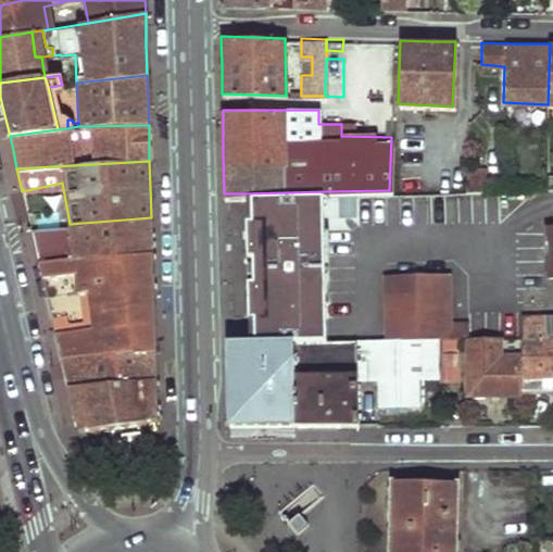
[(485,164),(464,164),(464,189),(484,188),(485,164)]
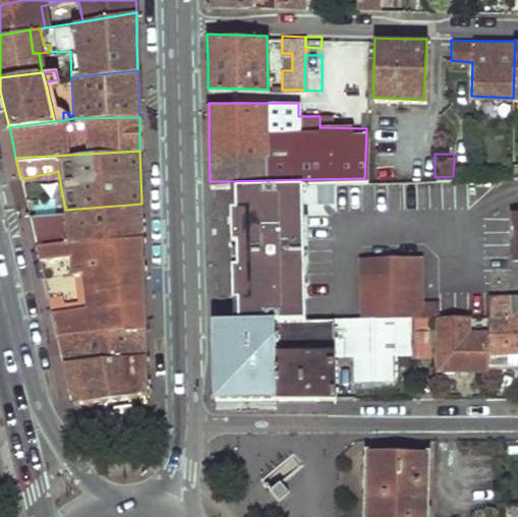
[(306,296),(305,179),(229,181),(230,236),(231,297),(306,296)]
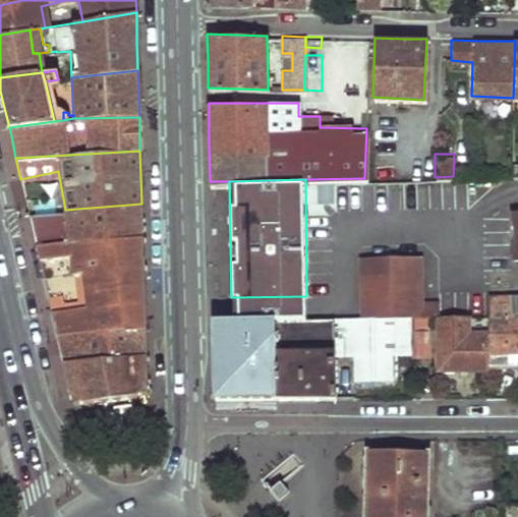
[(517,196),(515,196),(516,209),(508,210),(512,233),(508,257),(517,256),(517,196)]
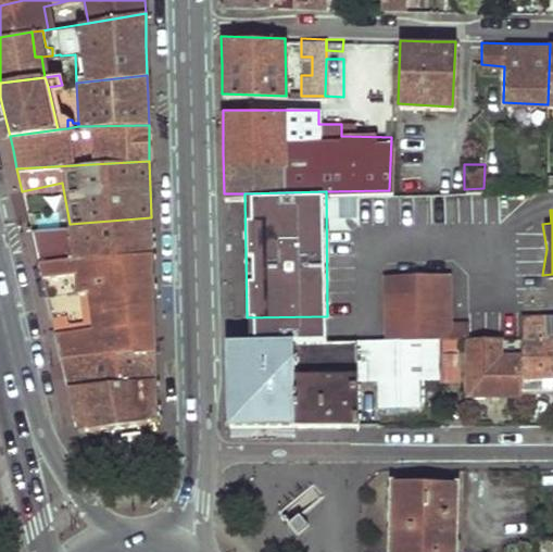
[(42,226),(38,211),(27,213),(30,227),(42,226)]
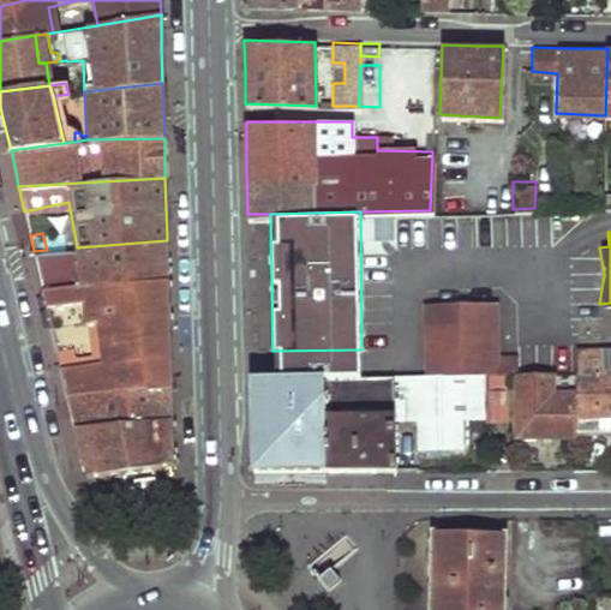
[(167,256),(167,240),(77,247),(47,250),(34,251),(39,271),(42,287),(168,277),(167,256)]
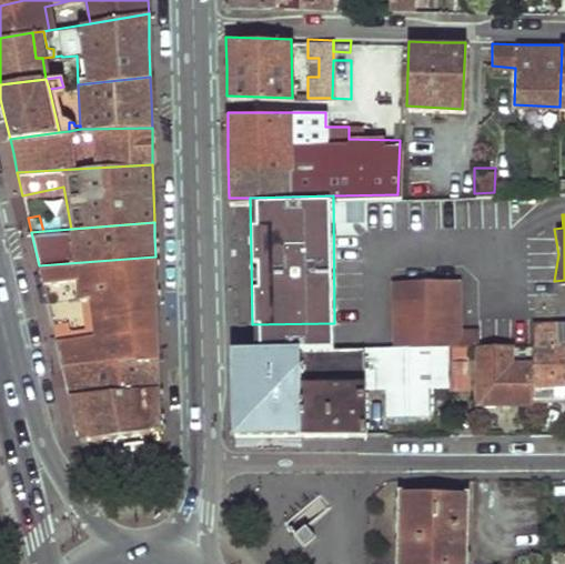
[(155,283),(155,257),(39,265),(49,310),(61,365),(158,359),(157,331),(155,283)]
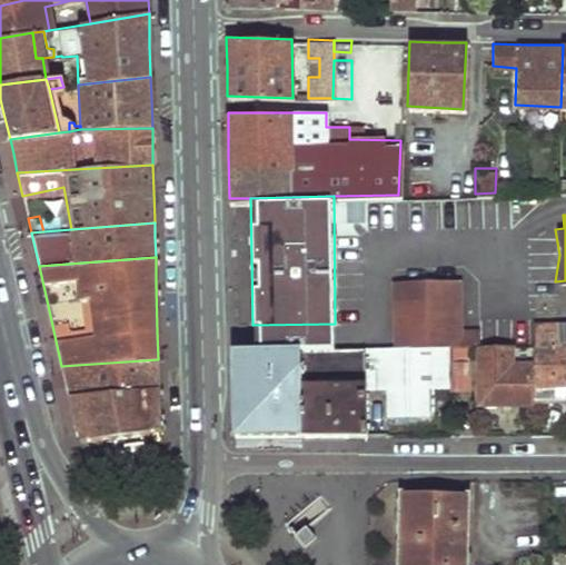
[(457,328),(458,278),(395,279),(393,347),(450,347),(467,347),(478,347),(478,343),(478,328),(457,328)]
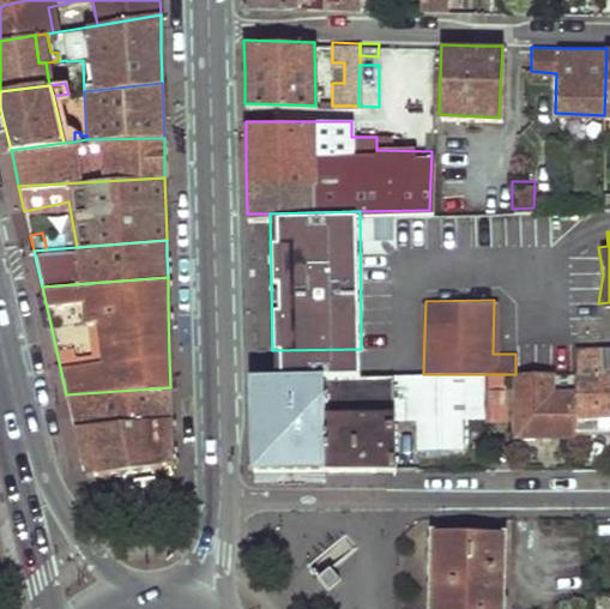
[(609,414),(609,342),(575,347),(574,391),(573,414),(593,415),(595,428),(608,427),(609,414)]
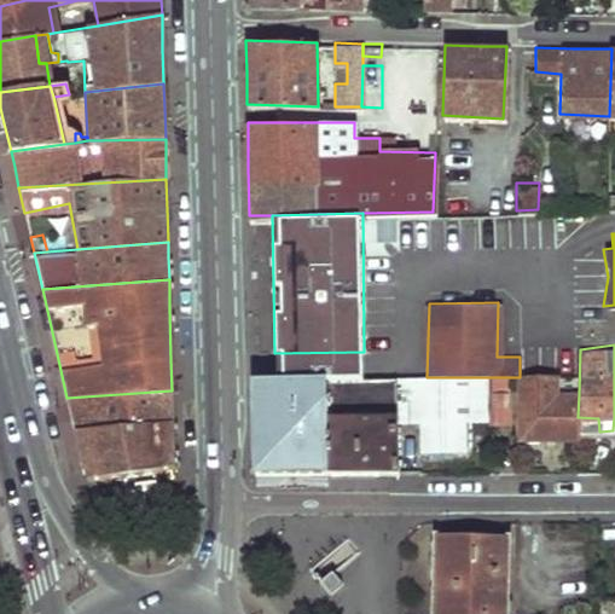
[(364,377),(364,352),(274,353),(274,377),(325,377),(364,377)]
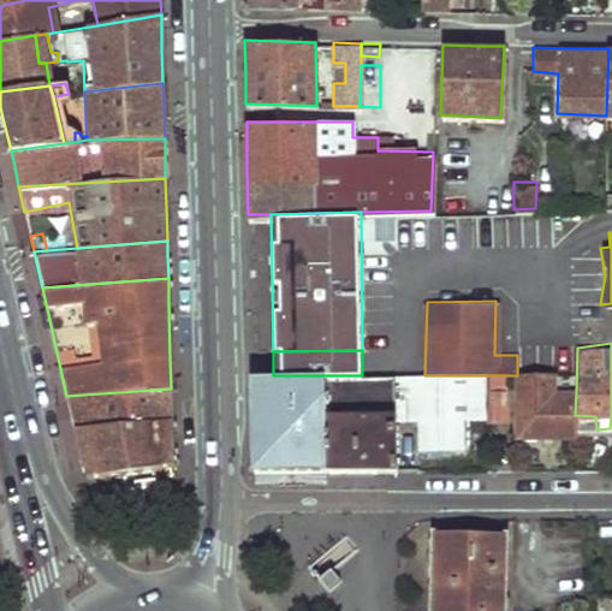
[(575,415),(576,392),(553,391),(552,371),(517,371),(517,375),(517,433),(575,434),(575,429),(575,415)]
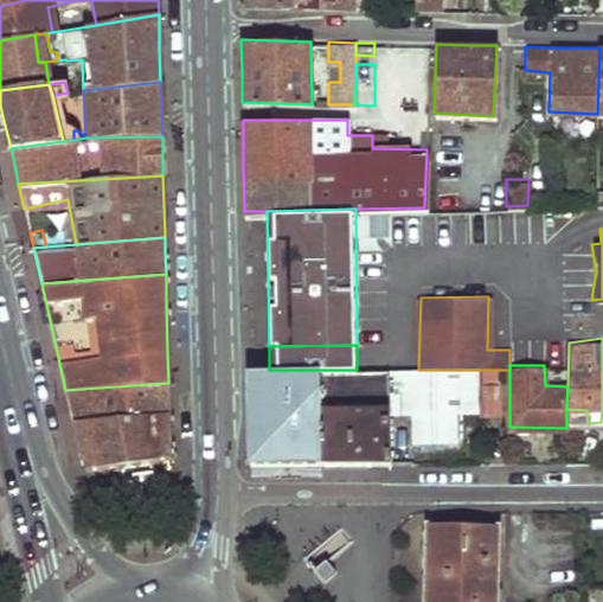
[(321,462),(319,370),(269,370),(248,370),(249,421),(250,463),(321,462)]
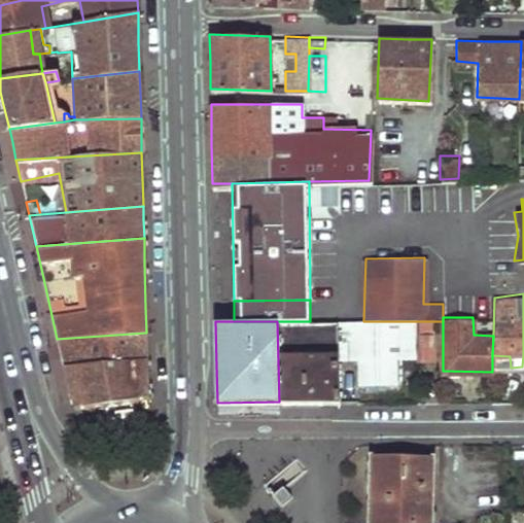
[(416,342),(417,321),(363,321),(310,321),(277,321),(279,402),(338,402),(337,353),(413,353),(414,342),(416,342)]
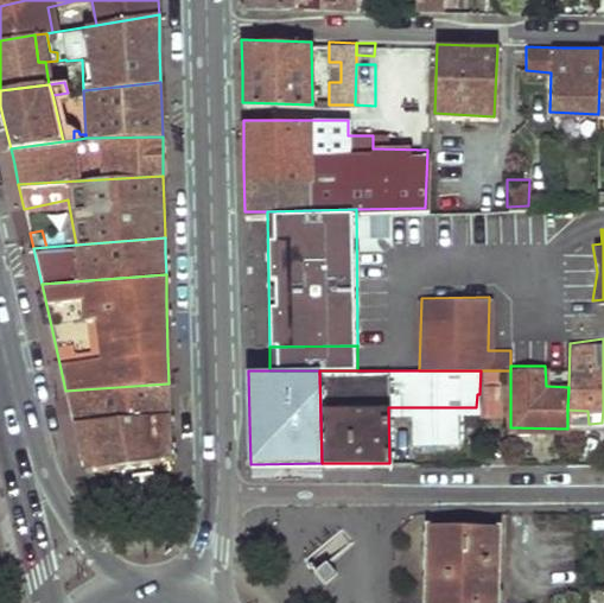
[(498,412),(498,370),(481,370),(479,394),(478,411),(498,412)]
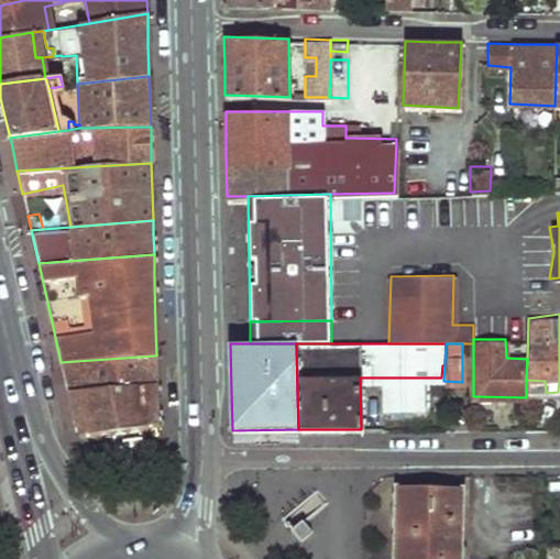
[(156,366),(156,355),(61,362),(65,377),(68,391),(156,385),(156,366)]
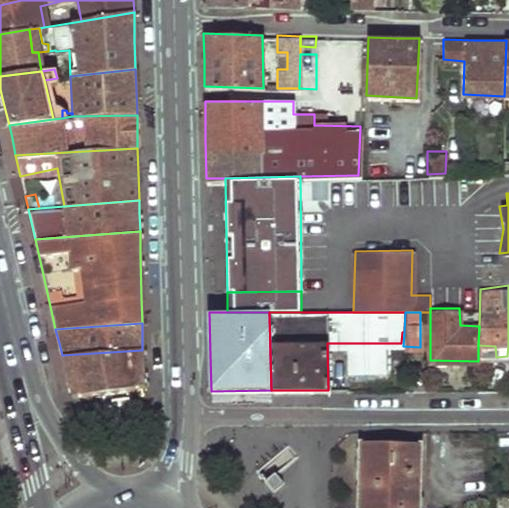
[(496,357),(495,346),(478,345),(478,357),(496,357)]
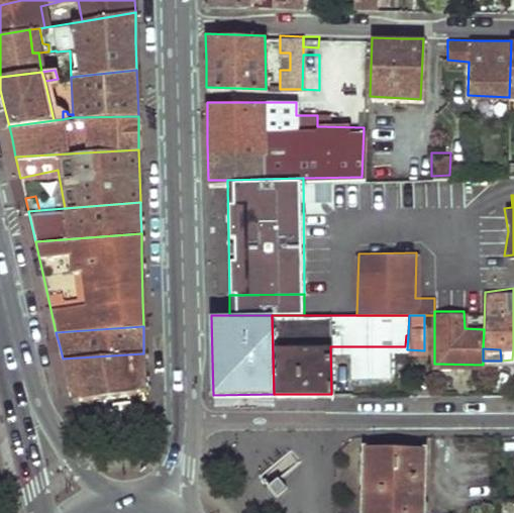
[(144,363),(143,353),(63,358),(66,372),(69,386),(99,383),(144,379),(144,363)]
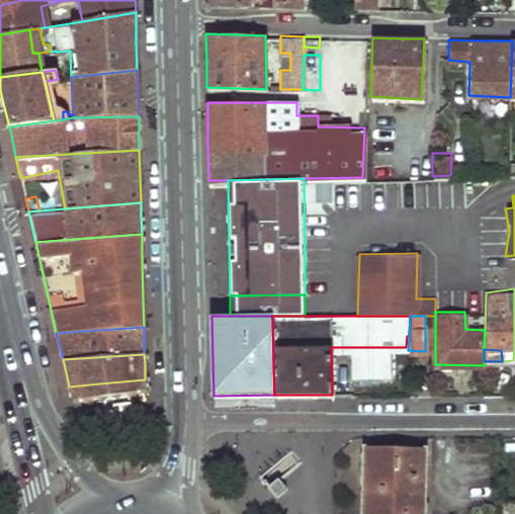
[(423,513),(425,447),(365,445),(362,513),(423,513)]
